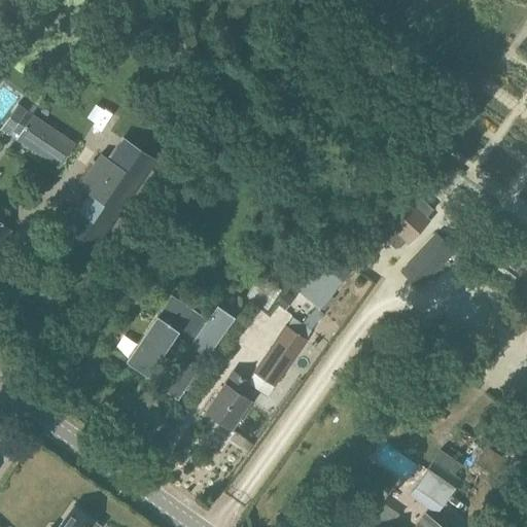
[(2,90),(0,91),(0,117),(5,124),(21,109),(2,90)]
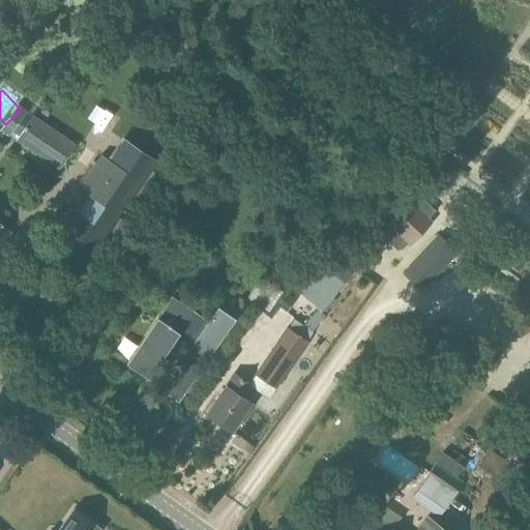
[(30,109),(11,135),(62,171),(75,152),(80,144),(30,109)]
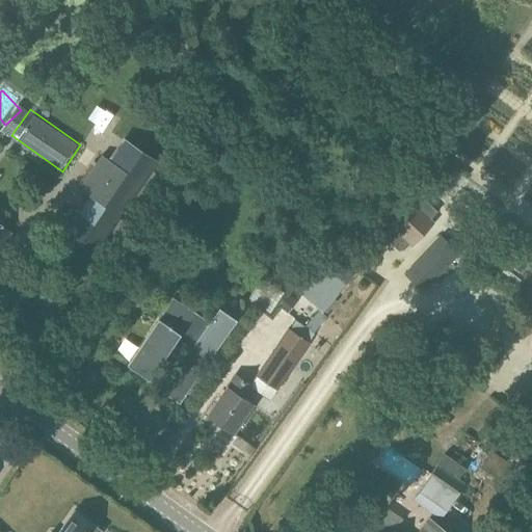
[(101,155),(81,184),(92,192),(53,249),(59,254),(51,265),(75,281),(140,183),(101,155)]
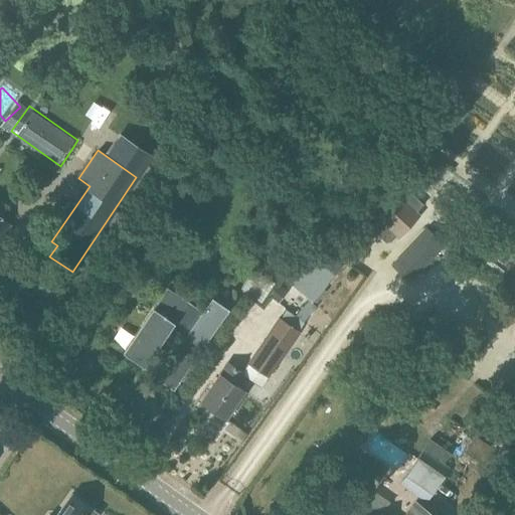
[(398,237),(419,215),(415,212),(423,204),(411,191),(402,200),(400,198),(380,220),(398,237)]
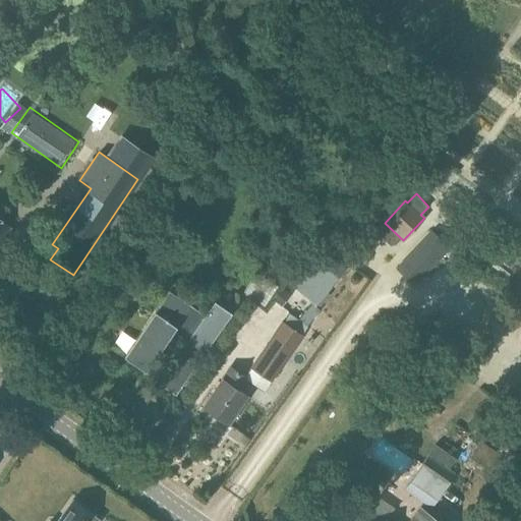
[(0,240),(8,228),(0,222),(0,240)]
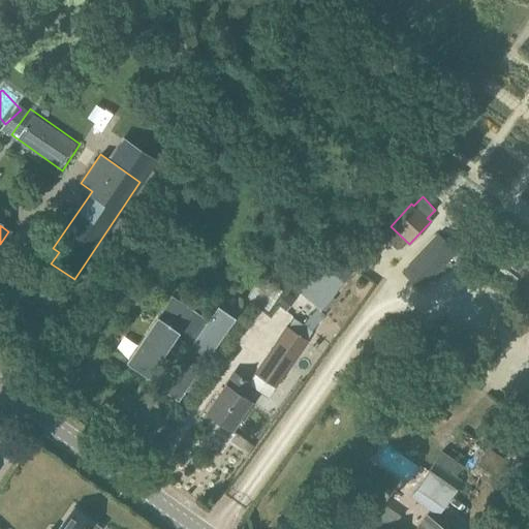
[(403,271),(423,289),(457,254),(437,236),(403,271)]
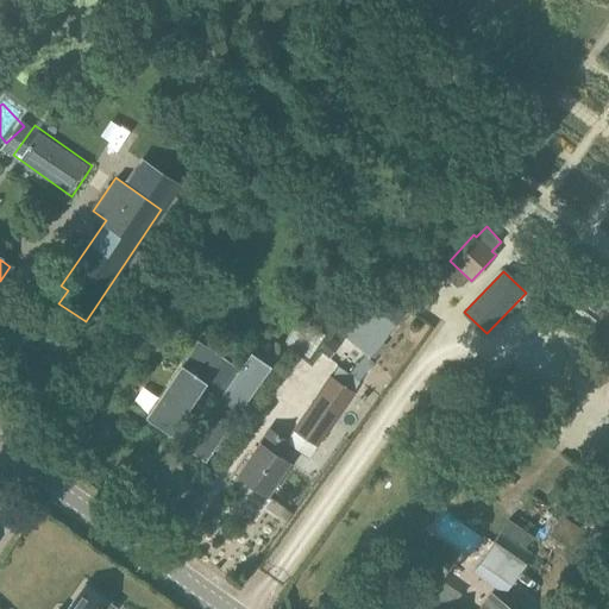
[(403,315),(377,293),(346,333),(371,355),(387,337),(385,336),(403,315)]
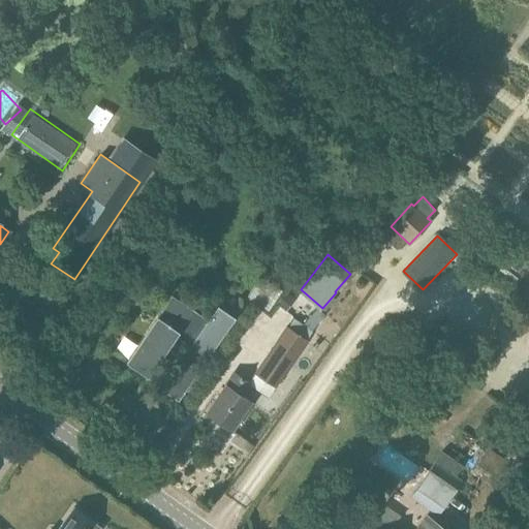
[(248,297),(269,312),(283,291),(261,277),(248,297)]
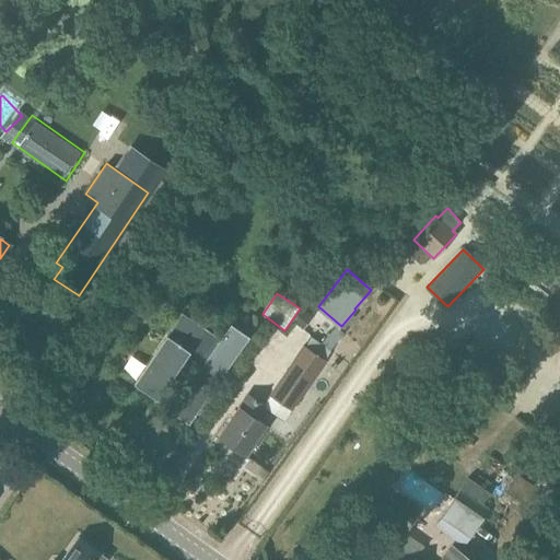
[(230,323),(220,338),(182,313),(135,383),(163,403),(168,394),(163,389),(173,375),(187,385),(178,399),(174,396),(165,409),(189,424),(211,392),(198,383),(207,371),(219,378),(248,335),(230,323)]
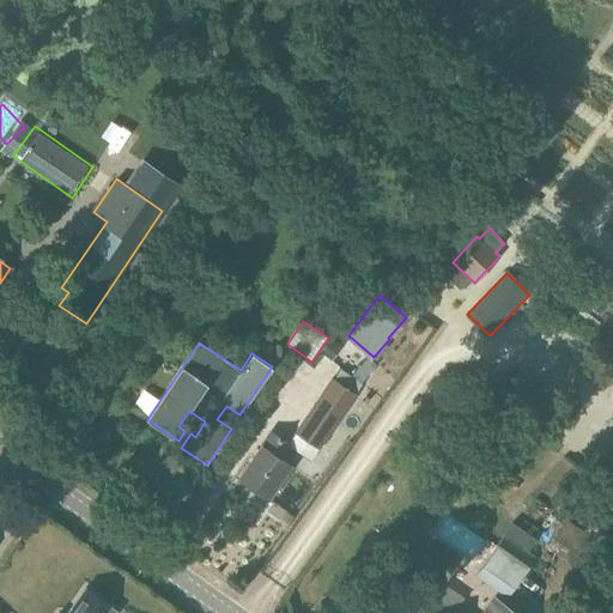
[(296,432),(314,444),(344,404),(346,406),(362,383),(352,377),(349,383),(338,376),(331,387),(329,387),(296,432)]
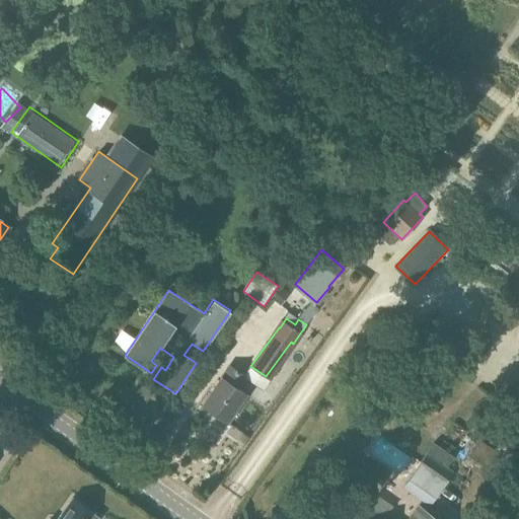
[(248,322),(239,341),(249,346),(258,326),(248,322)]
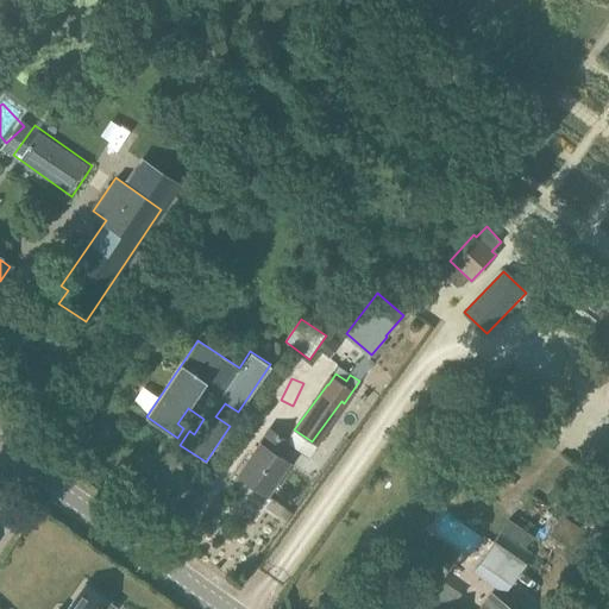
[(265,495),(287,463),(280,458),(289,443),(267,428),(258,443),(261,445),(239,477),(265,495)]
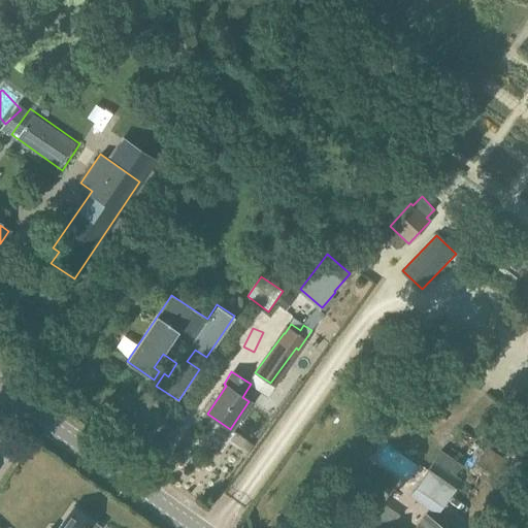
[(469,470),(498,491),(515,466),(486,447),(469,470)]
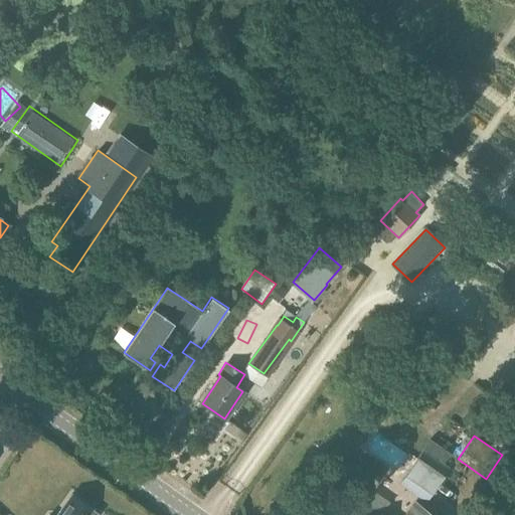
[(453,466),(425,447),(399,485),(426,503),(453,466)]
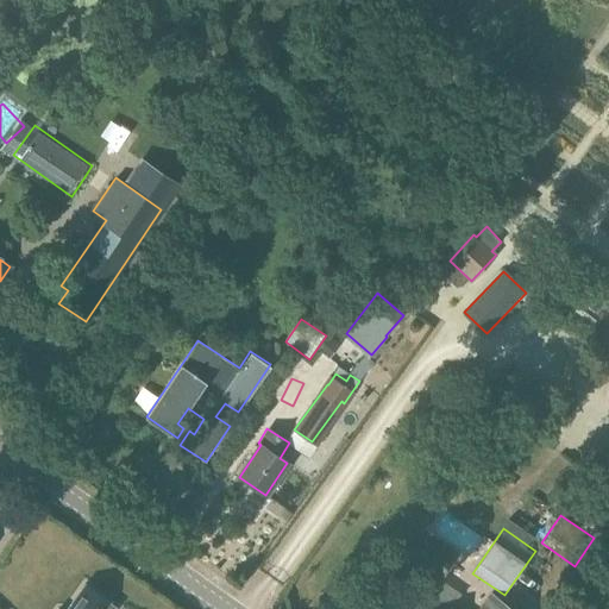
[(111,608),(107,607),(110,603),(85,585),(67,608),(111,608)]
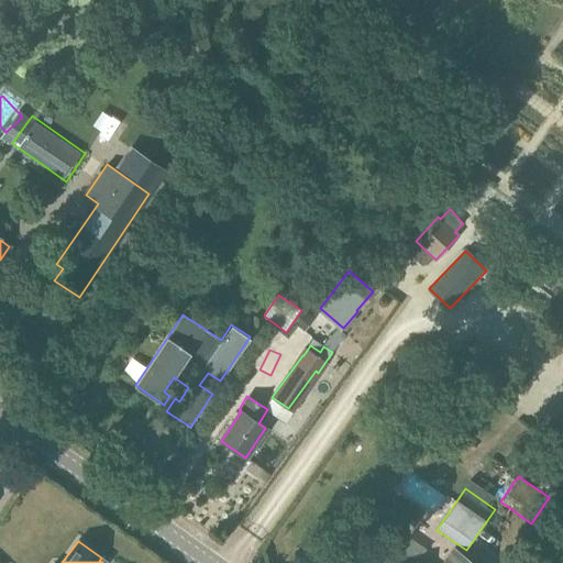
[(472,562),(452,549),(442,562),(472,562)]
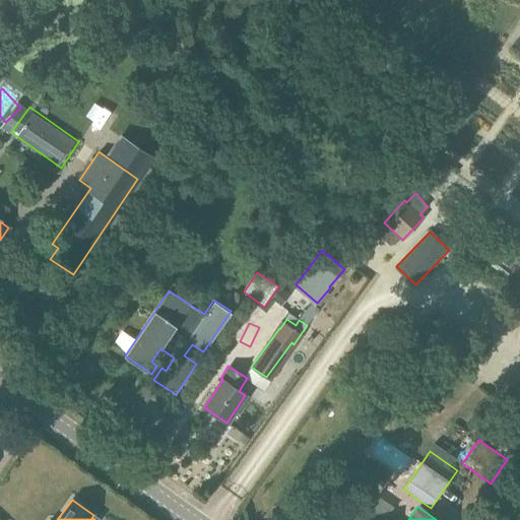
[(385,519),(369,508),(361,519),(385,519)]
